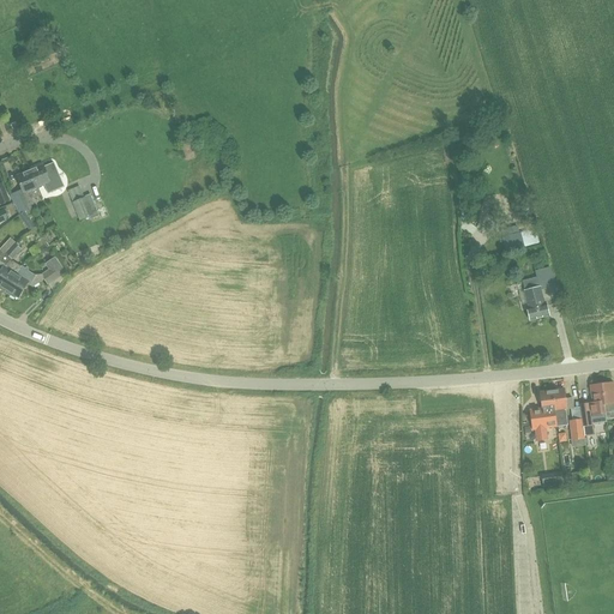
[(43,164),(29,170),(36,188),(37,188),(44,186),(48,194),(56,191),(53,180),(49,181),(47,174),(52,172),(53,169),(50,164),(48,163),(43,166),(43,164)]
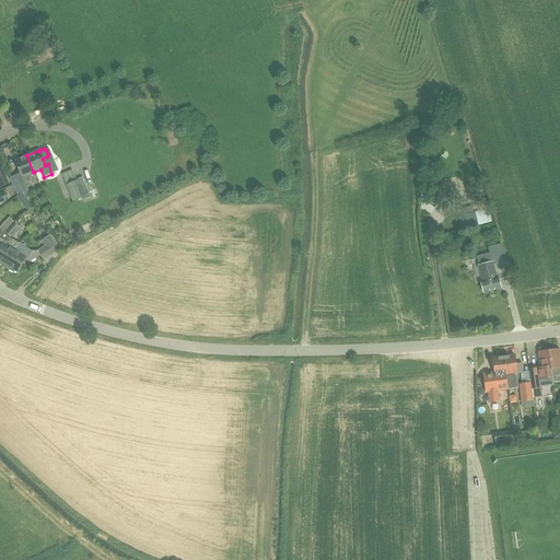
[(13,186),(18,194),(23,190),(25,196),(30,194),(27,188),(31,187),(28,182),(34,172),(33,172),(26,155),(14,161),(20,173),(10,177),(13,186)]
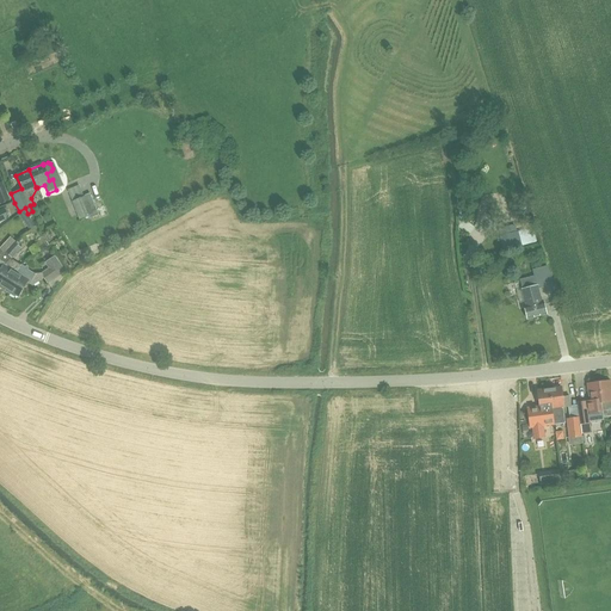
[(0,203),(10,199),(2,181),(0,181),(0,203)]
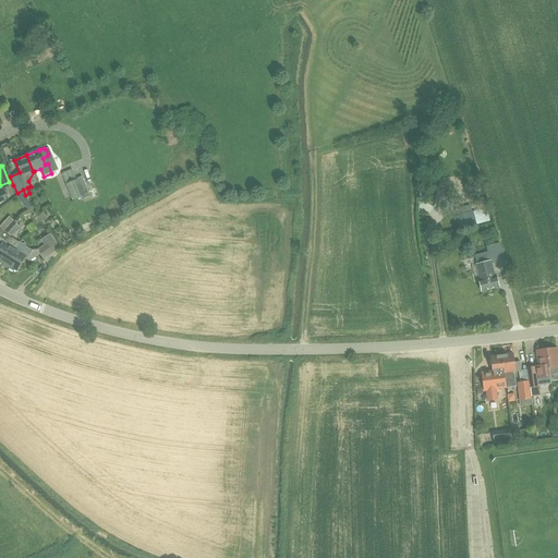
[(65,184),(72,201),(85,195),(77,179),(65,184)]
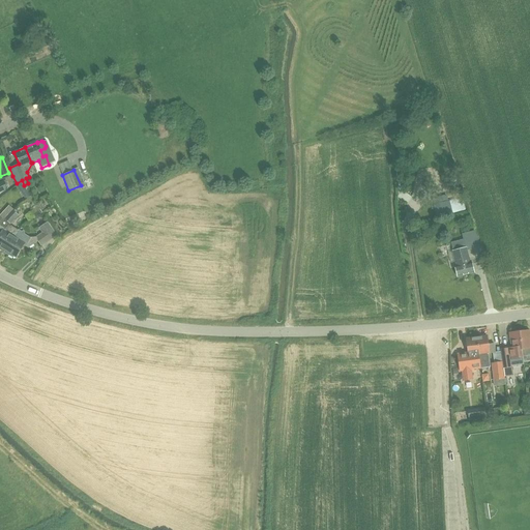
[(24,185),(22,182),(16,186),(25,200),(30,196),(24,185)]
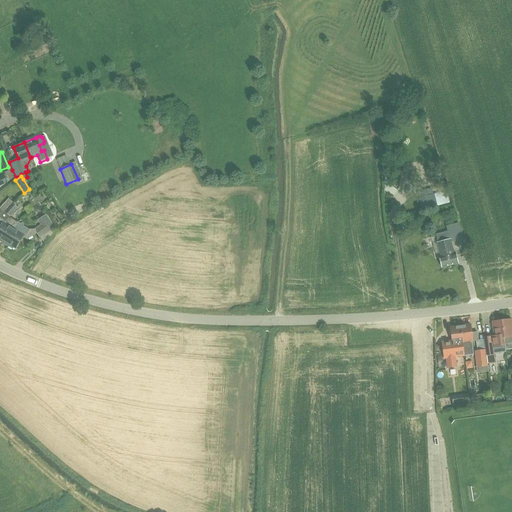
[(432,194),(418,198),(421,210),(450,202),(447,191),(437,193),(436,191),(431,192),(432,194)]
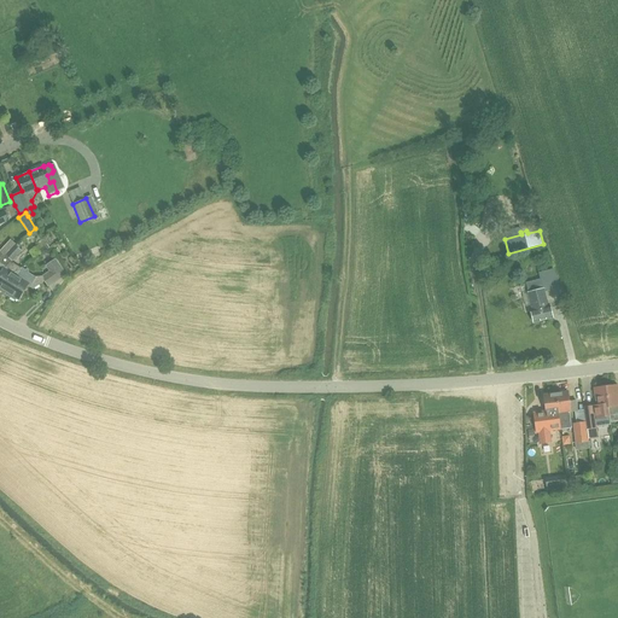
[(0,261),(4,257),(5,256),(13,244),(15,243),(11,239),(0,250),(0,261)]
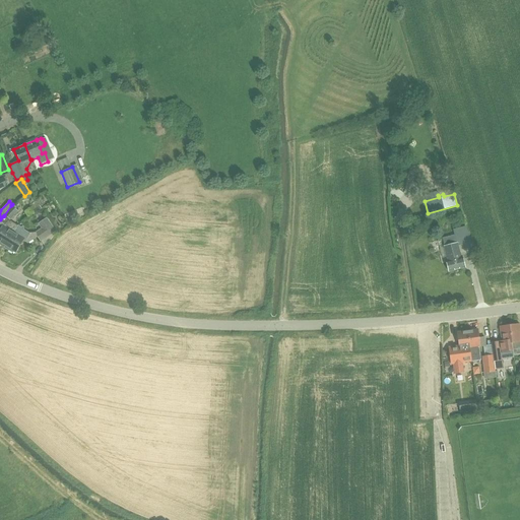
[(38,202),(29,207),(33,213),(42,207),(38,202)]
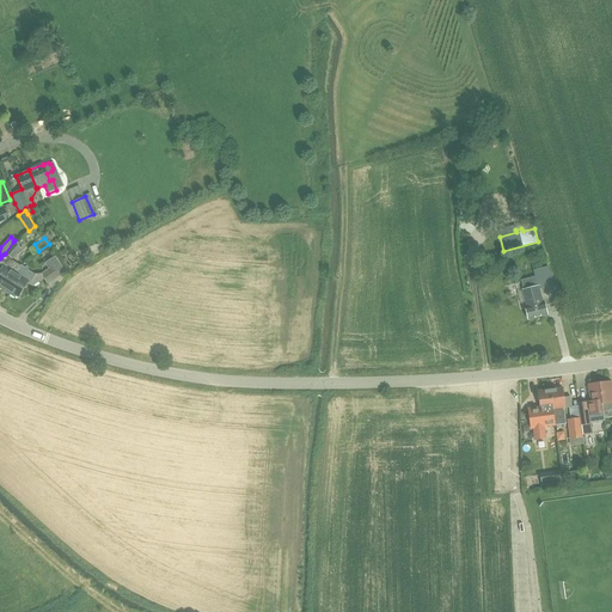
[(13,242),(5,254),(12,258),(22,248),(22,246),(14,240),(13,242)]
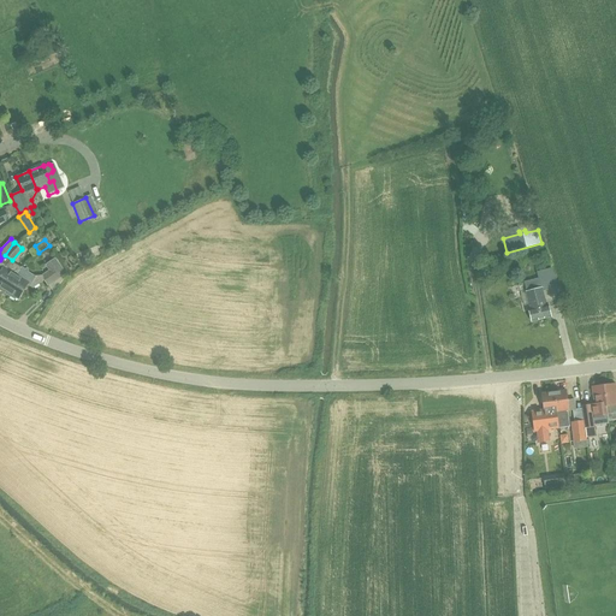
[(41,276),(45,282),(47,285),(55,282),(66,273),(55,258),(45,265),(48,271),(41,276)]
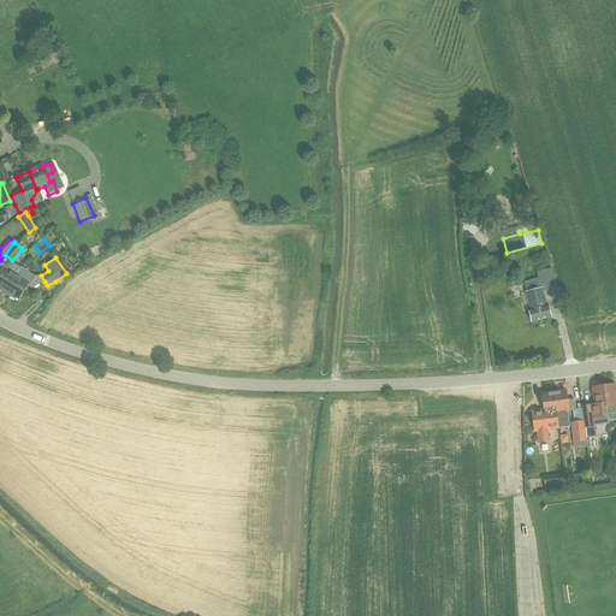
[(0,273),(0,286),(6,291),(21,267),(12,262),(12,264),(10,262),(5,268),(4,268),(0,273)]
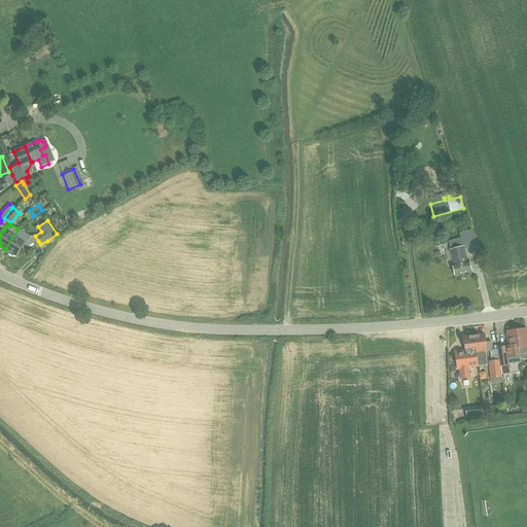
[(18,229),(5,249),(8,251),(8,253),(12,255),(14,254),(15,255),(23,243),(28,246),(38,241),(35,236),(30,237),(25,234),(24,230),(22,231),(18,229)]
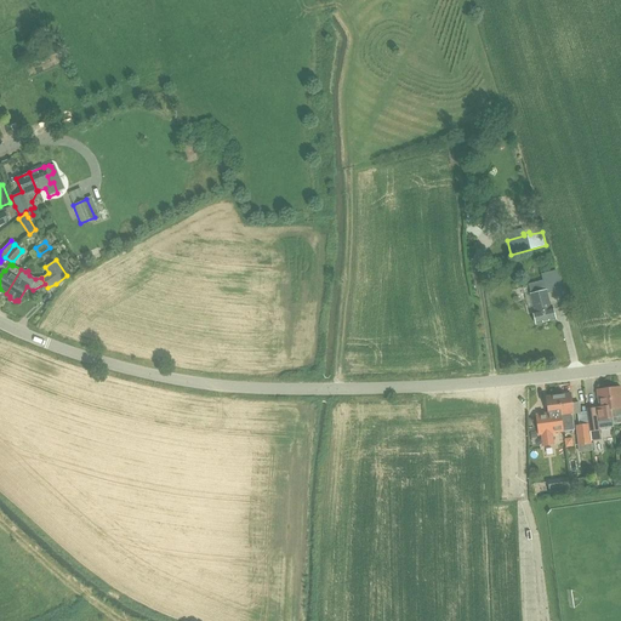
[(556,269),(548,272),(553,291),(560,290),(556,269)]
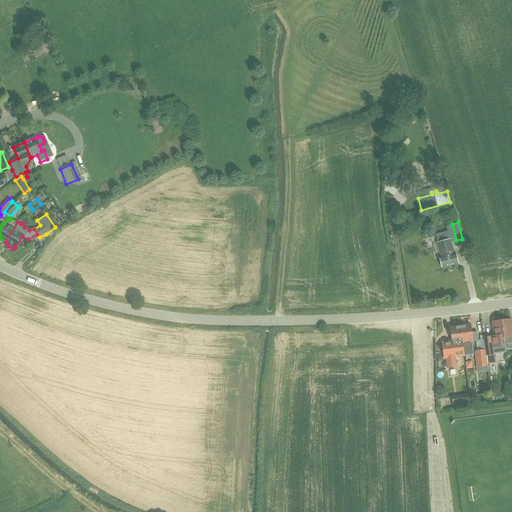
[(447,231),(435,234),(437,243),(440,258),(439,258),(441,267),(456,263),(454,254),(453,254),(450,242),(447,231)]
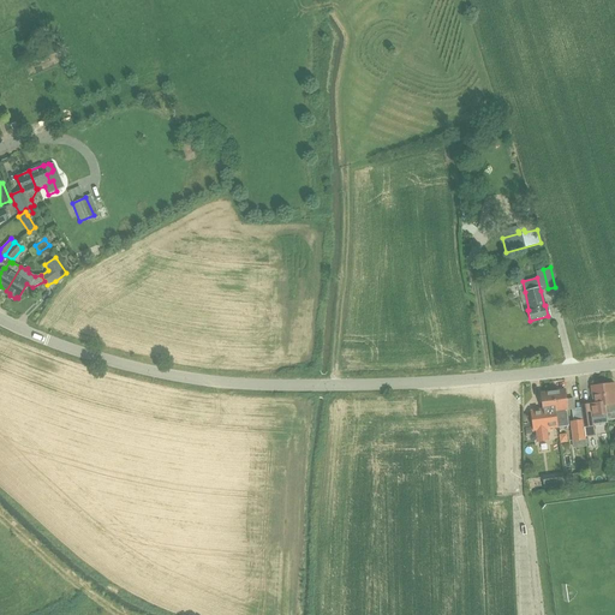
[(614,393),(614,383),(602,384),(607,413),(614,411),(614,393)]
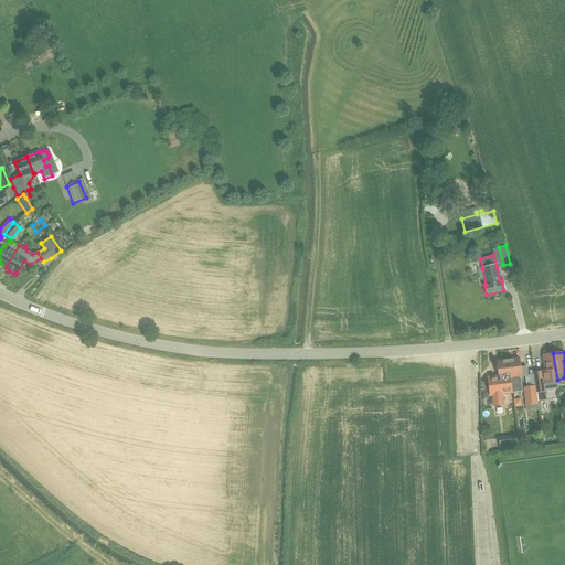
[(533,372),(535,385),(536,393),(544,392),(543,383),(557,381),(557,380),(553,353),(542,354),(544,370),(541,371),(533,372)]
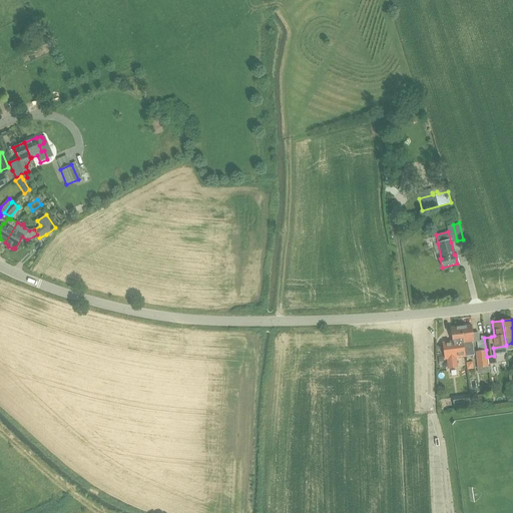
[(472,333),(471,325),(461,326),(465,357),(474,356),(472,342),(479,341),(478,333),(472,333)]
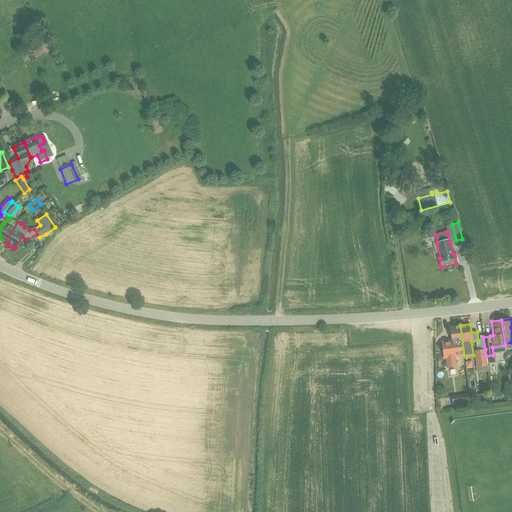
[(445,353),(447,367),(456,366),(455,357),(464,356),(460,325),(449,327),(453,352),(445,353)]
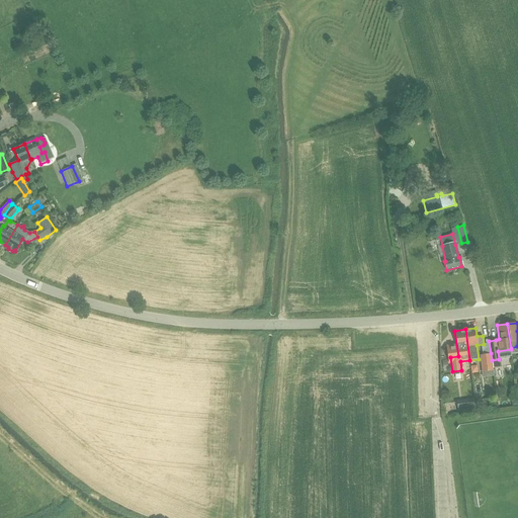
[(491,353),(480,355),(483,371),(493,370),(493,368),(492,360),(491,353)]
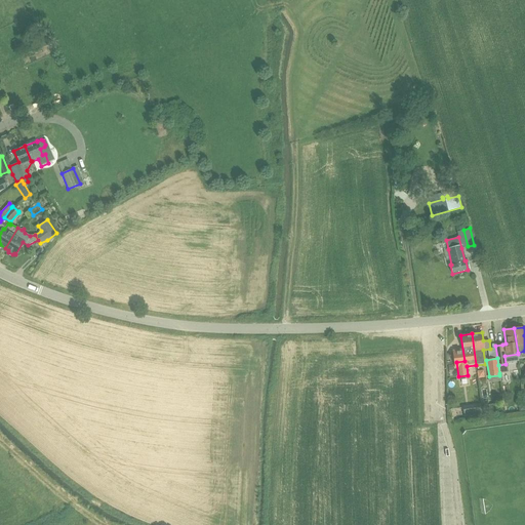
[(506,364),(498,365),(499,373),(507,372),(506,364)]
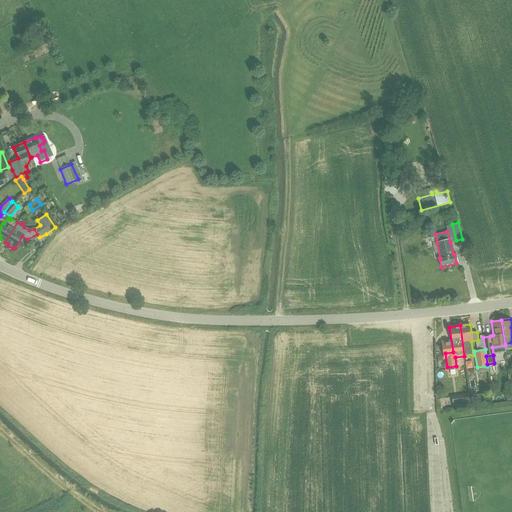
[(476,394),(477,401),(485,400),(484,393),(476,394)]
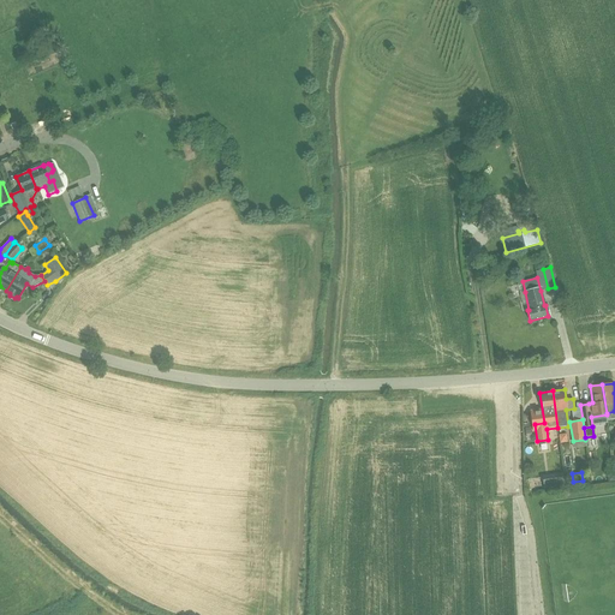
[(543,478),(544,490),(565,488),(562,476),(543,478)]
